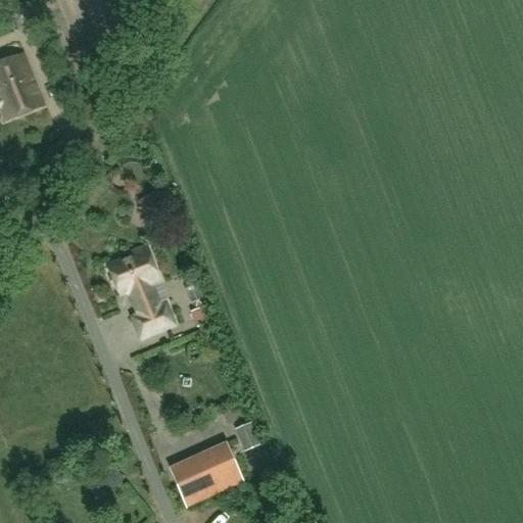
[(39,25),(30,2),(6,11),(13,34),(39,25)]
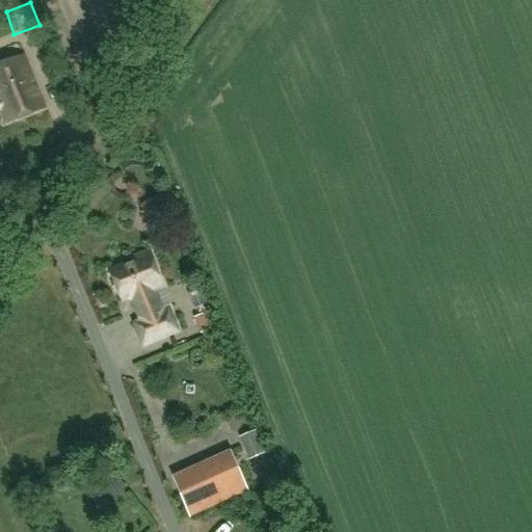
[(0,109),(0,110),(5,123),(43,108),(23,56),(0,64),(0,109)]
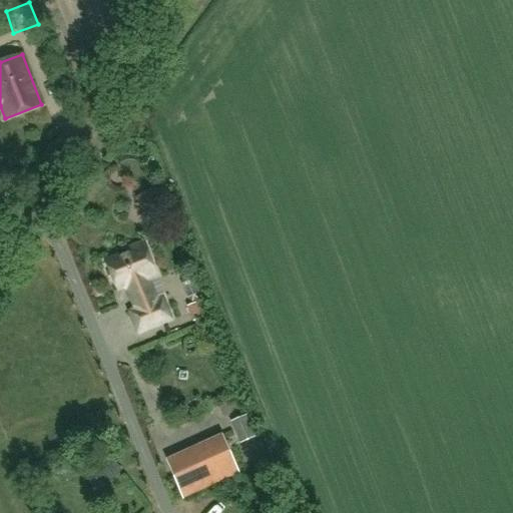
[(136,199),(149,219),(172,203),(159,183),(136,199)]
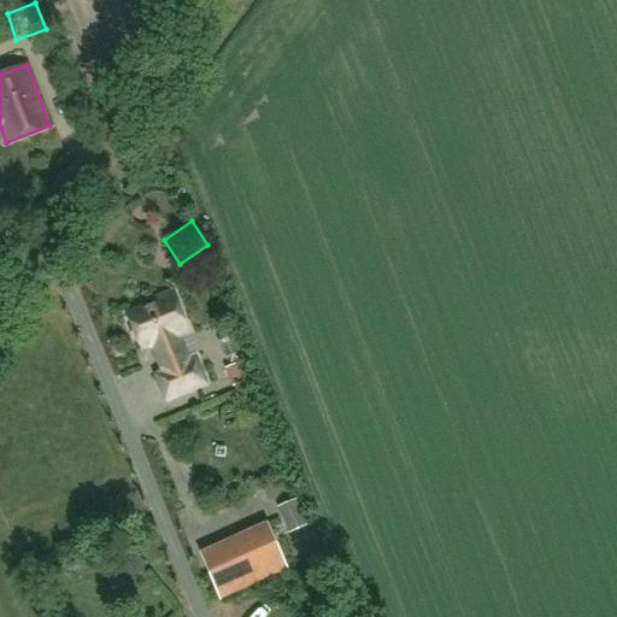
[(141,351),(151,347),(160,372),(156,375),(165,401),(206,386),(195,358),(191,360),(180,336),(188,333),(171,289),(151,297),(152,301),(125,311),(141,351)]
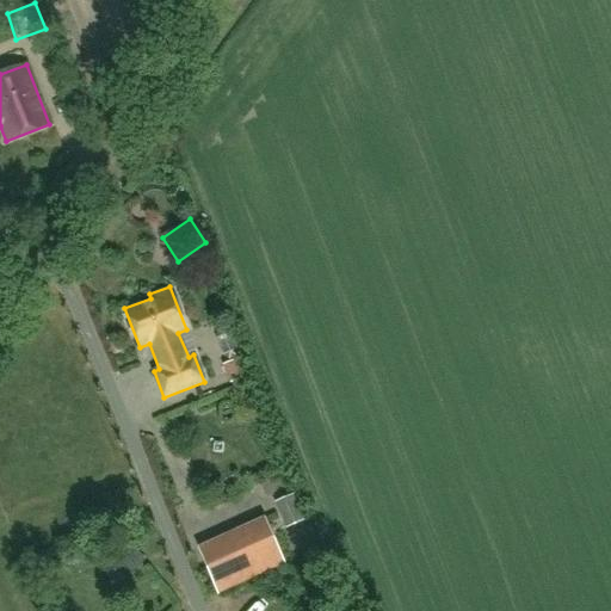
[(235,359),(222,365),(228,384),(242,377),(235,359)]
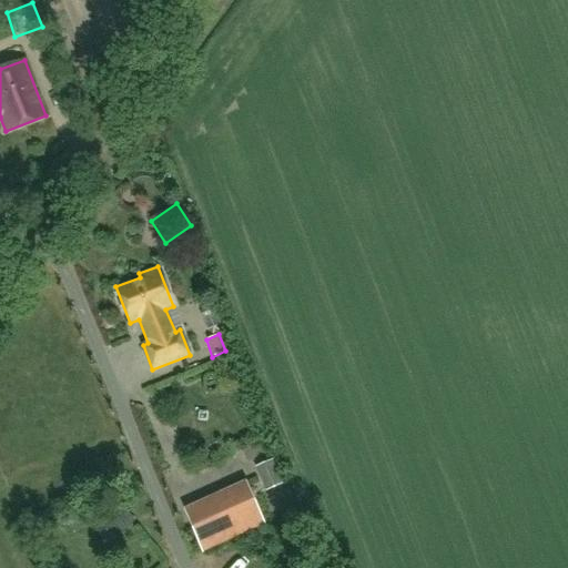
[(184,511),(202,550),(264,523),(245,483),(184,511)]
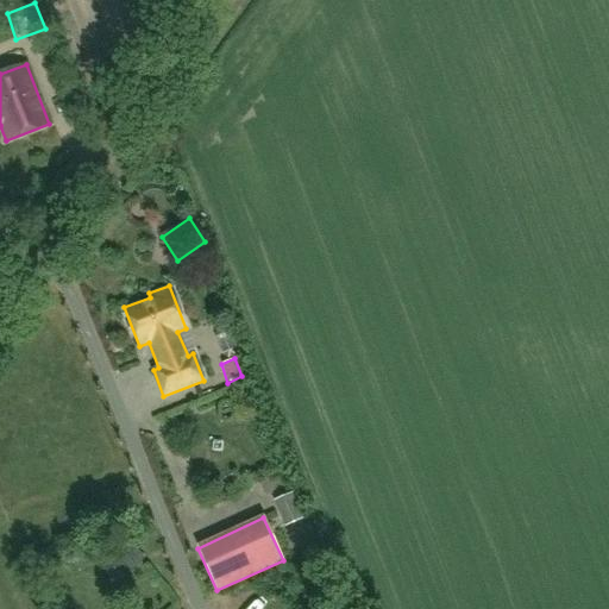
[(126,540),(104,562),(121,579),(143,559),(126,540)]
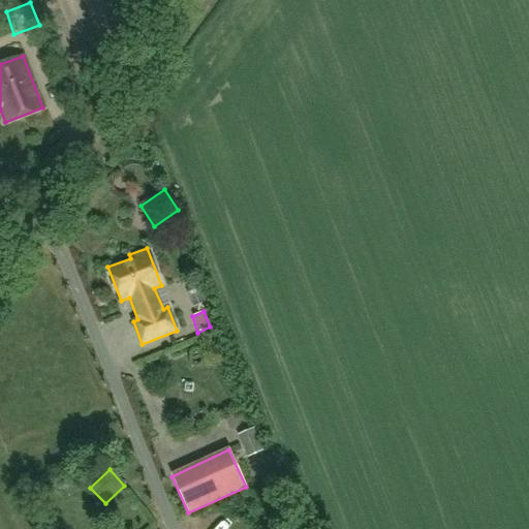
All buildings are outlined.
